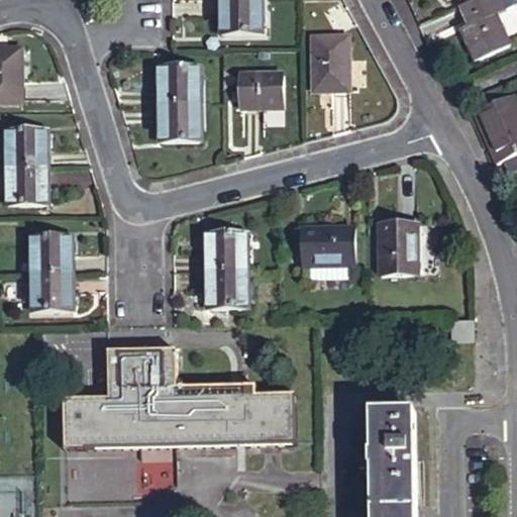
[(222,0),(222,32),(260,33),(260,0),(222,0)]
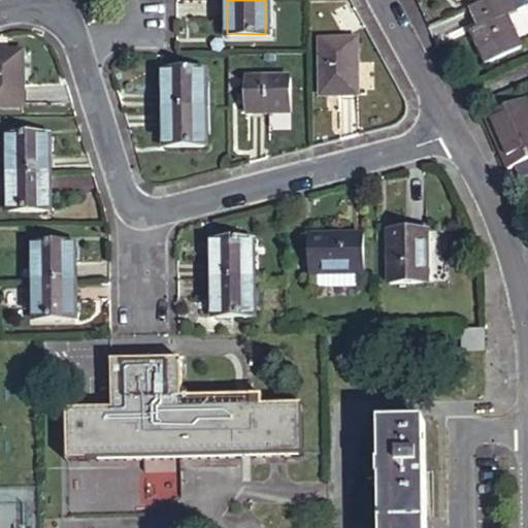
[(527,0),(501,0),(476,10),(484,28),(474,32),(489,64),(526,47),(515,20),(527,13),(527,0)]
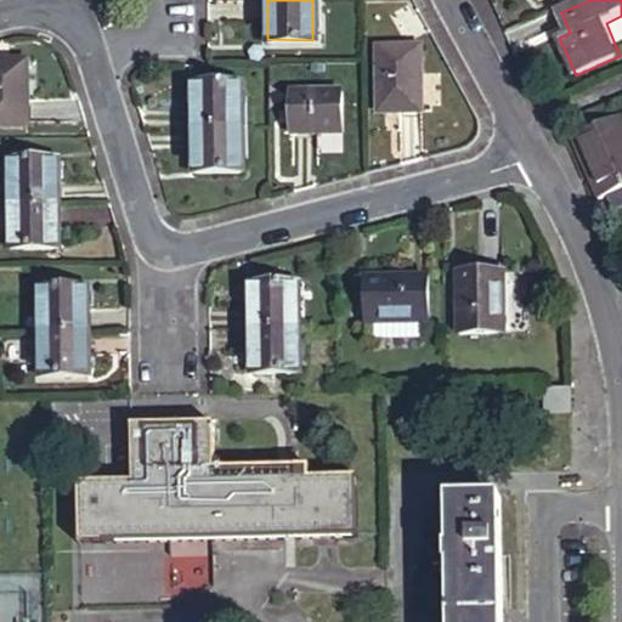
[(379,43),(379,106),(422,105),(422,43),(379,43)]
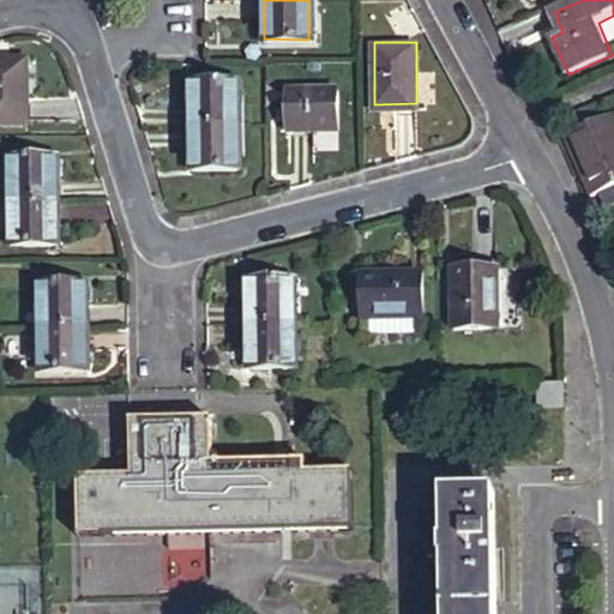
[(0,118),(28,118),(29,58),(0,58),(0,118)]
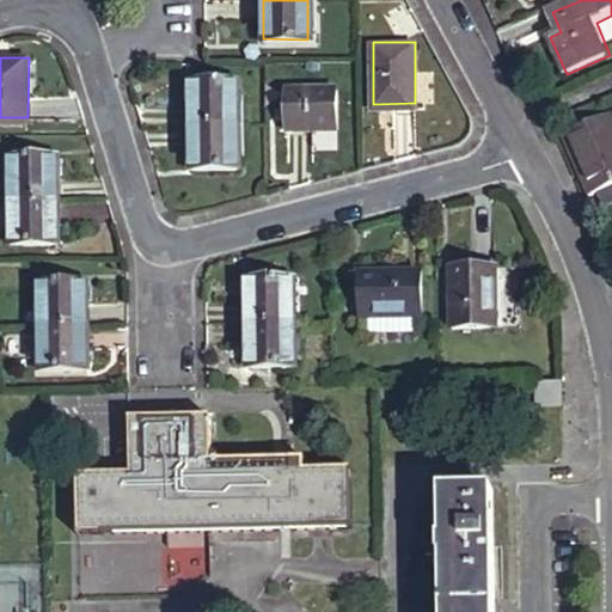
[(193,77),(191,128),(239,129),(239,77),(193,77)]
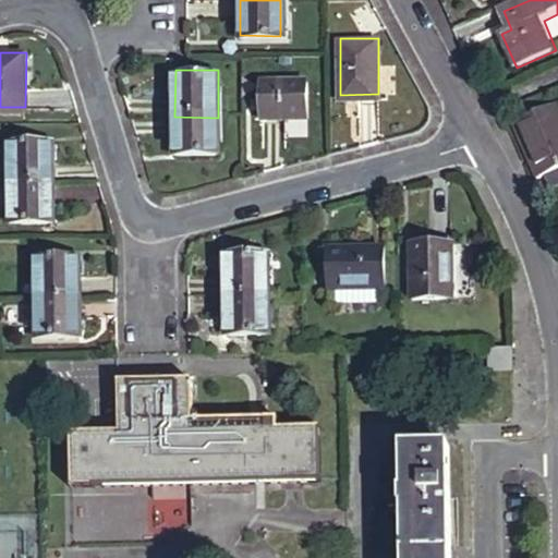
[(262,113),(307,112),(307,77),(262,77),(262,113)]
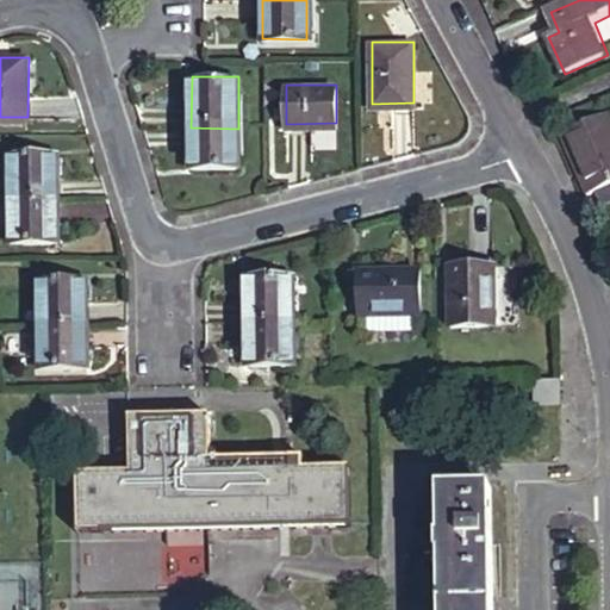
[(609,129),(604,116),(558,136),(583,194),(587,192),(593,207),(609,200),(609,129)]
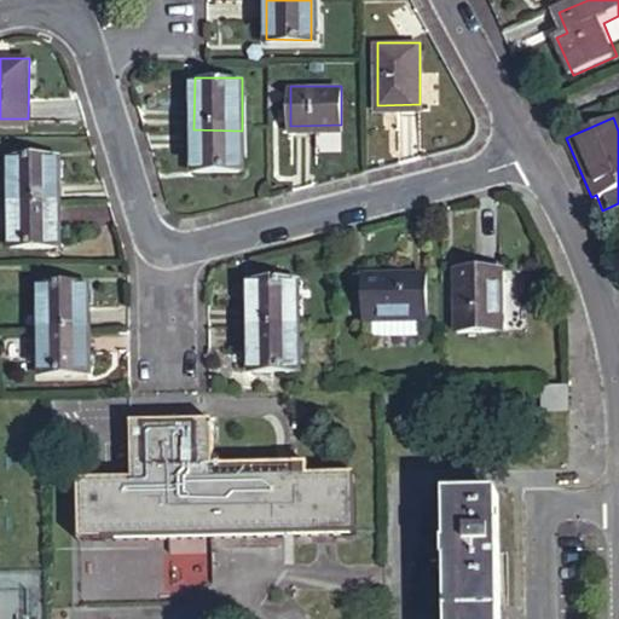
[(194,129),(194,168),(242,168),(242,131),(194,129)]
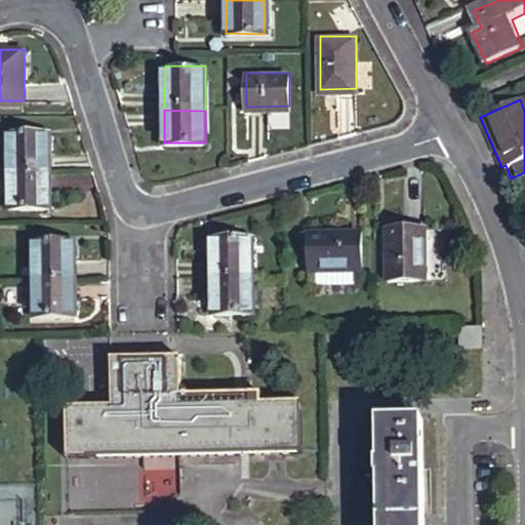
[(9,130),(10,170),(48,170),(48,130),(9,130)]
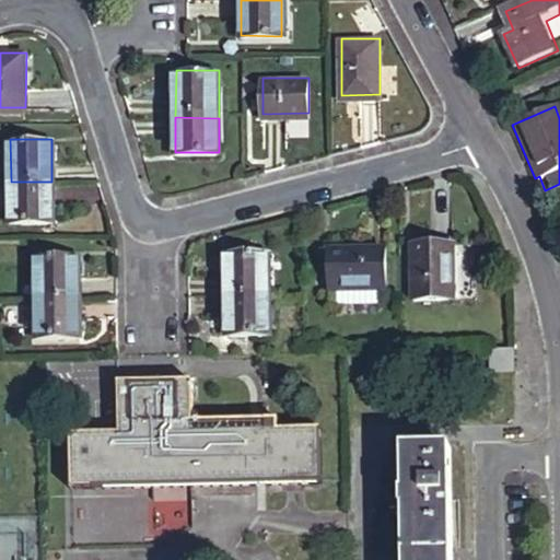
[(11,182),(11,220),(53,220),(51,182),(11,182)]
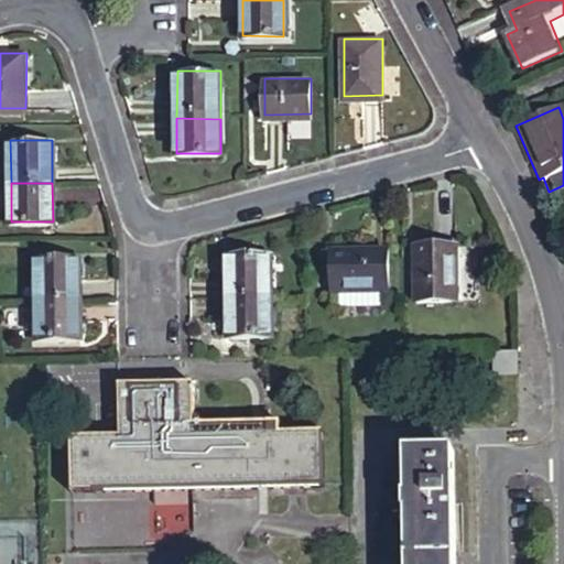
[(455,243),(416,243),(418,297),(455,299),(455,243)]
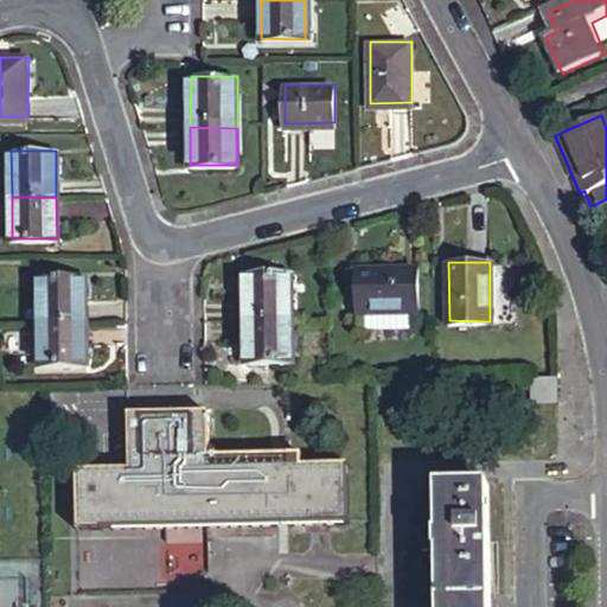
[(419,269),(357,270),(357,312),(365,312),(366,327),(411,326),(411,312),(419,311),(419,269)]
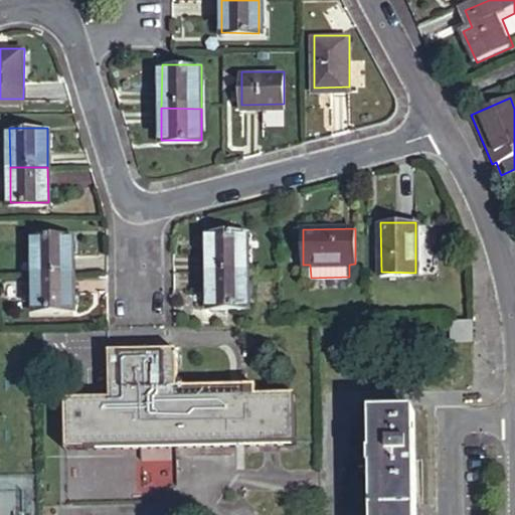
[(208,231),(209,269),(247,268),(247,230),(208,231)]
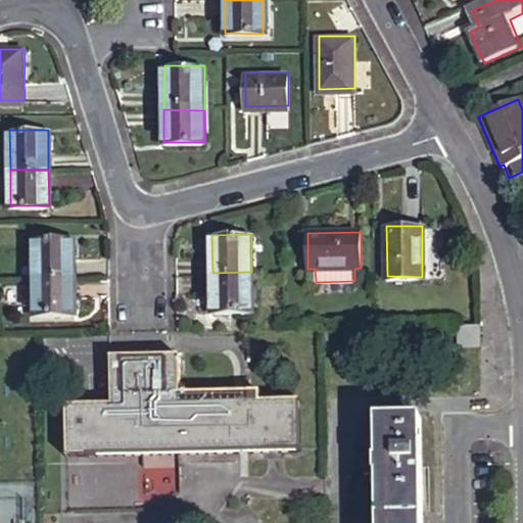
[(34,237),(34,281),(73,279),(73,237),(34,237)]
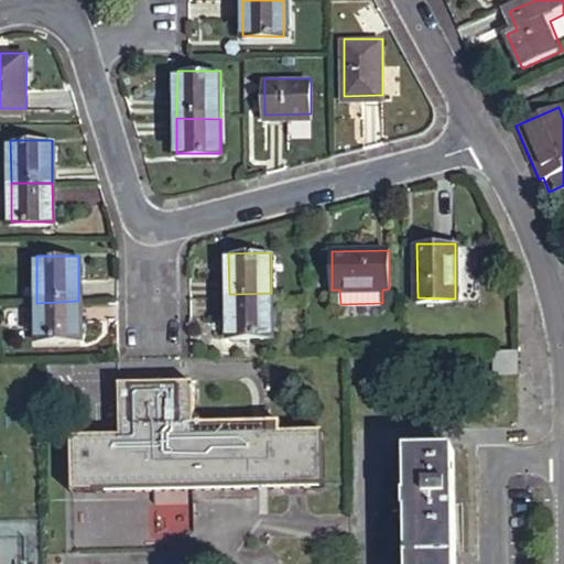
[(229,294),(230,335),(271,335),(271,293),(229,294)]
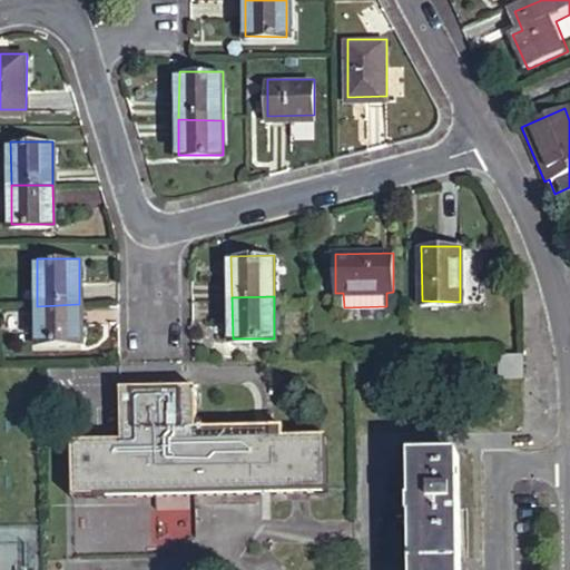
[(37,306),(37,342),(79,342),(79,304),(37,306)]
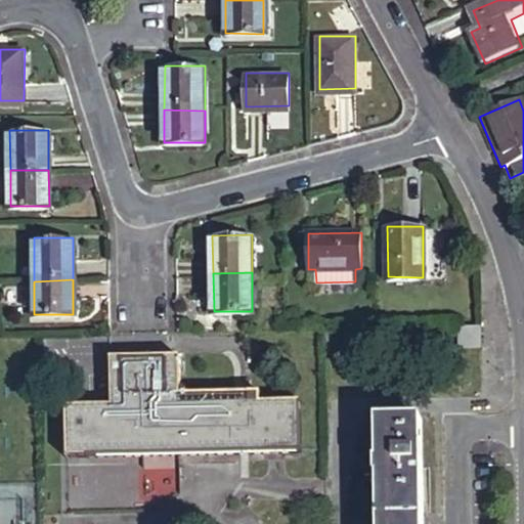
[(482,348),(481,328),(461,329),(462,349),(482,348)]
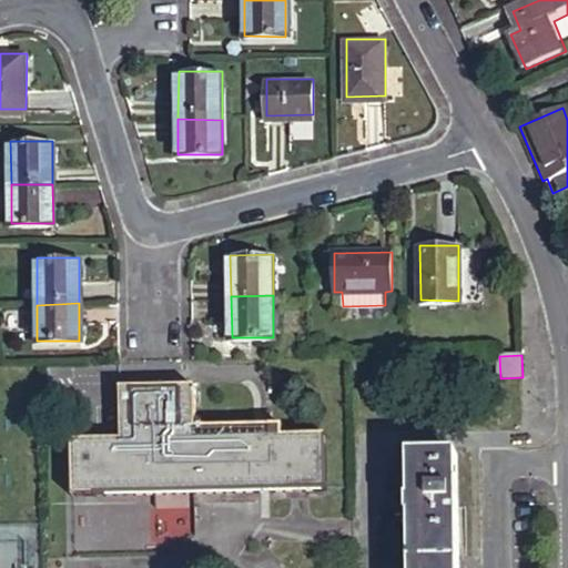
[(66,442),(67,493),(320,487),(318,434),(189,437),(188,385),(115,387),(117,439),(66,442)]
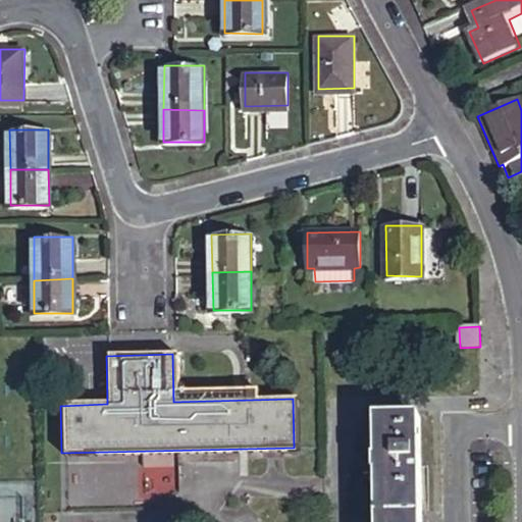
[(416,521),(415,419),(369,419),(370,463),(369,463),(369,476),(370,476),(371,521),(416,521)]
